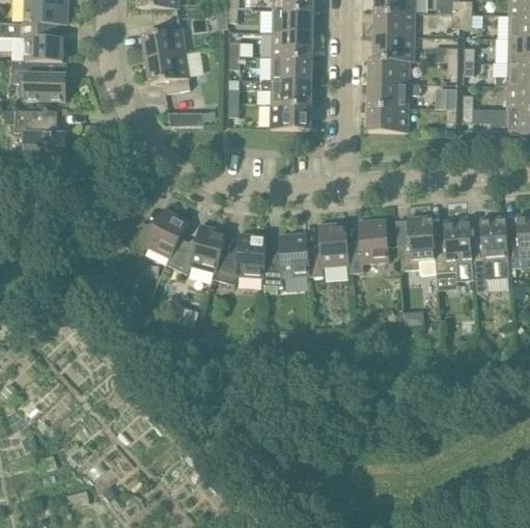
[(24,0),(24,24),(59,24),(66,24),(67,4),(56,4),(56,0),(24,0)]
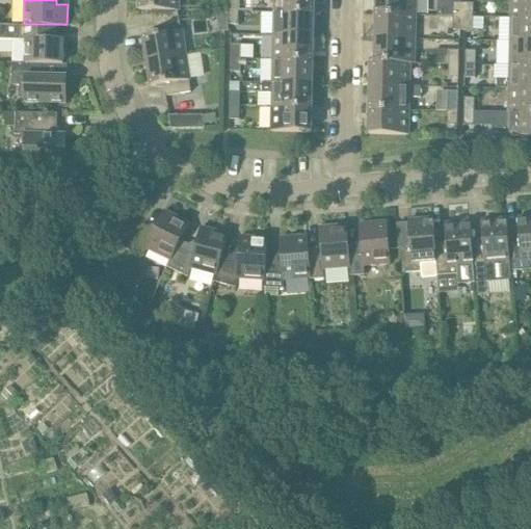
[(138,0),(138,7),(151,7),(153,22),(179,18),(177,8),(178,8),(178,0),(138,0)]
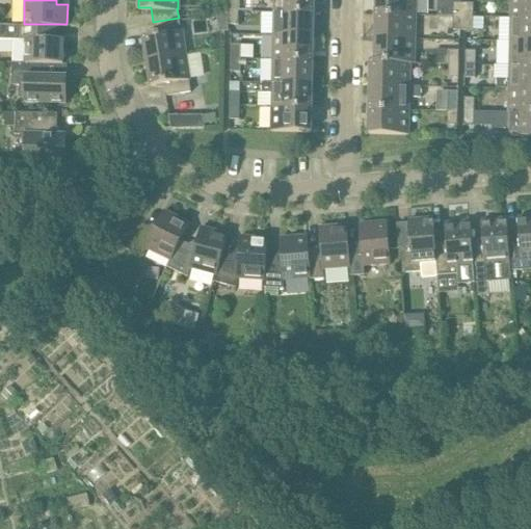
[(228,0),(228,8),(238,8),(237,0),(228,0)]
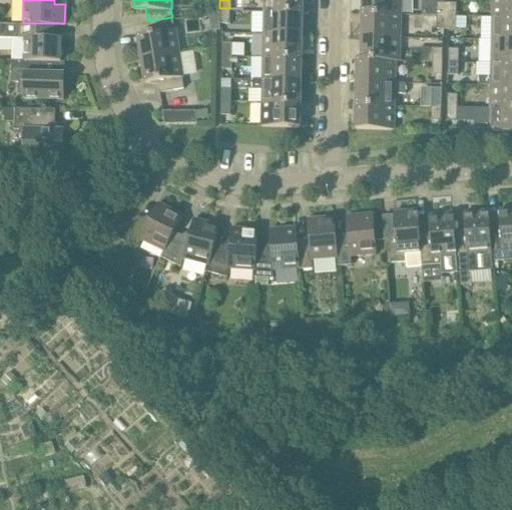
[(302,10),(302,0),(264,0),(264,9),(302,10)]
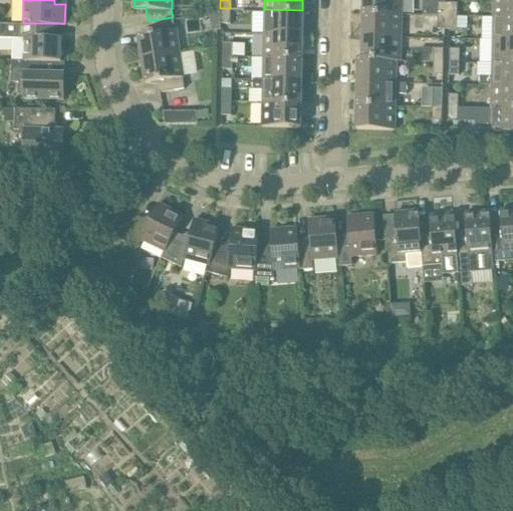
[(362,0),(362,11),(401,12),(401,0),(362,0)]
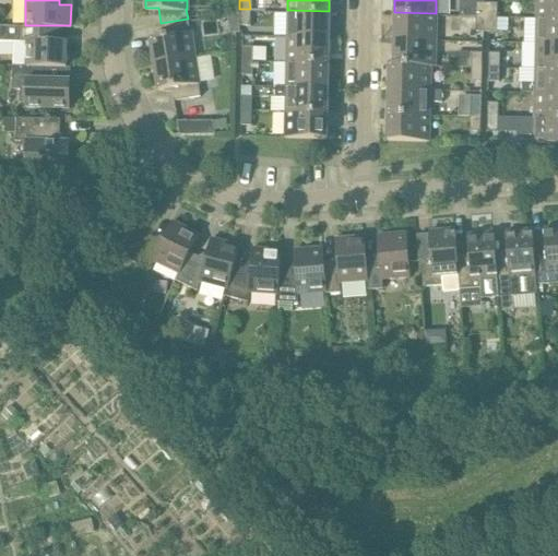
[(475,14),(486,15),(486,1),(475,0),(475,14)]
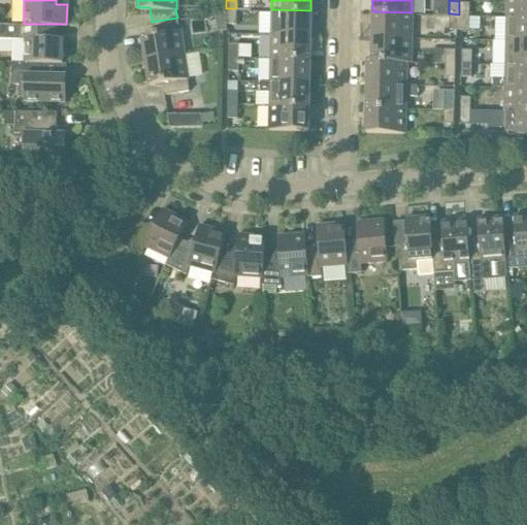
[(506,0),(506,15),(526,15),(526,0),(506,0)]
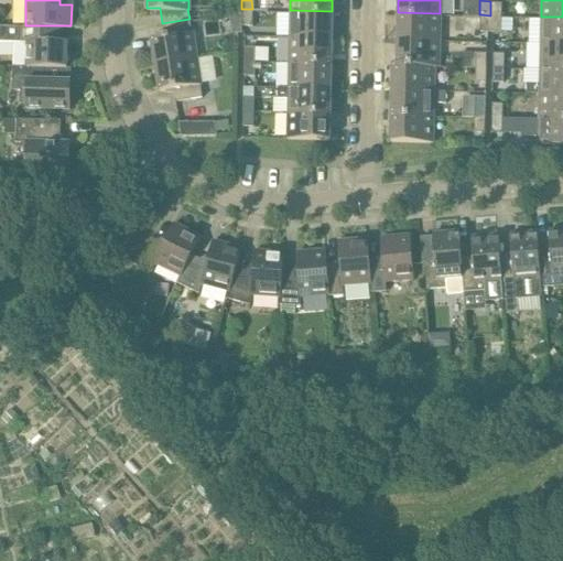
[(490,1),(490,15),(500,15),(500,1),(490,1)]
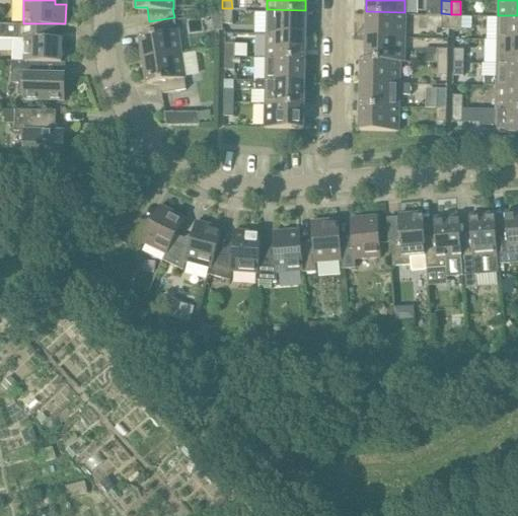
[(232,8),(222,8),(222,9),(222,21),(232,21),(232,8)]
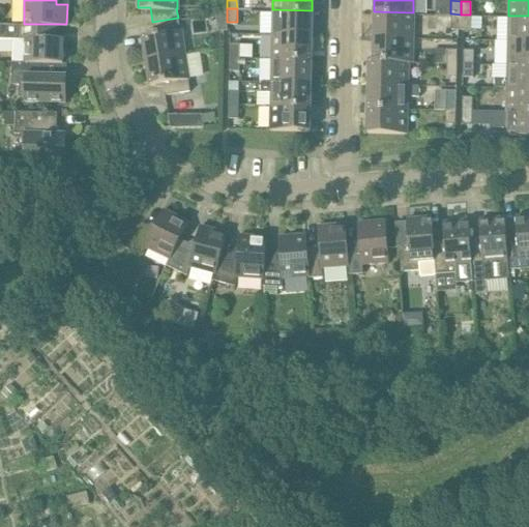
[(271,33),(311,34),(312,10),(272,9),(271,33)]
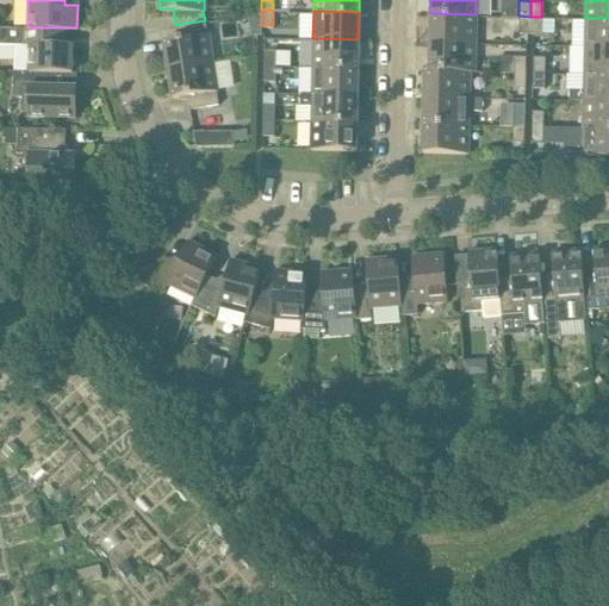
[(429,41),(476,42),(476,14),(430,13),(429,41)]
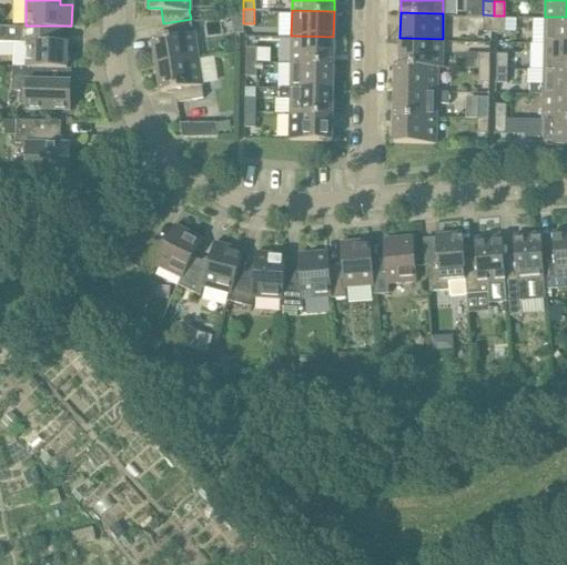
[(493,30),(494,16),(483,14),(482,29),(493,30)]
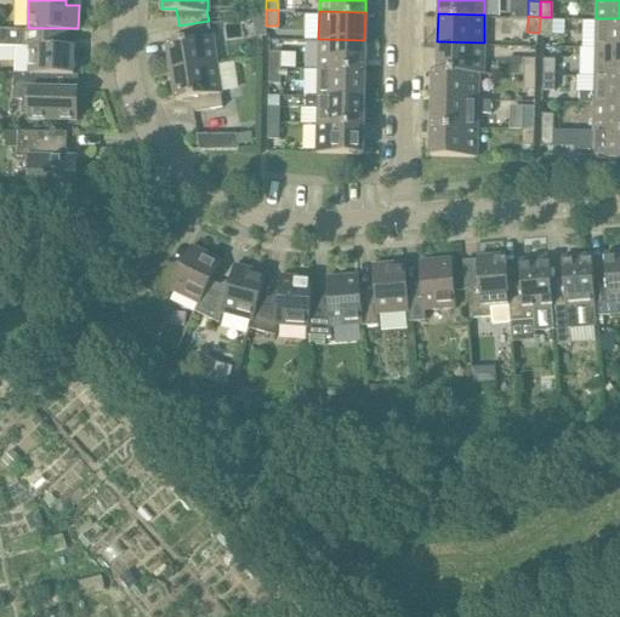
[(551,17),(540,17),(539,33),(551,33),(551,17)]
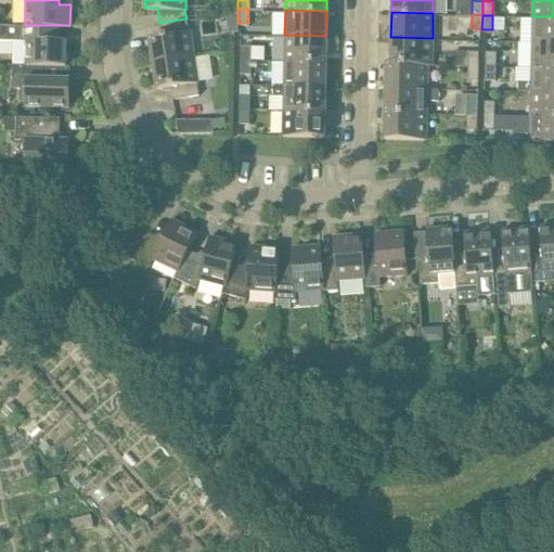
[(531,41),(553,41),(553,16),(532,16),(531,41)]
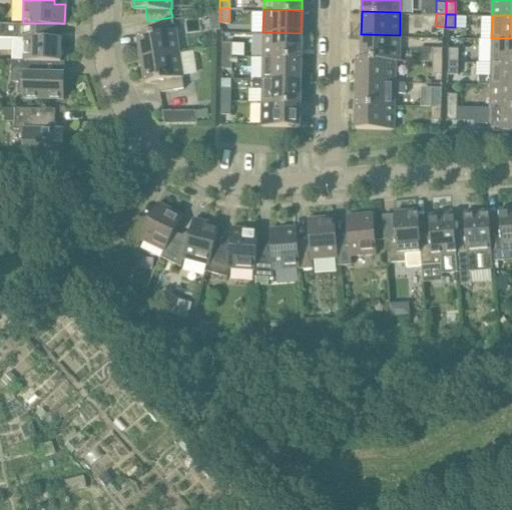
[(137,33),(140,57),(178,51),(175,27),(174,28),(172,17),(147,21),(148,32),(137,33)]
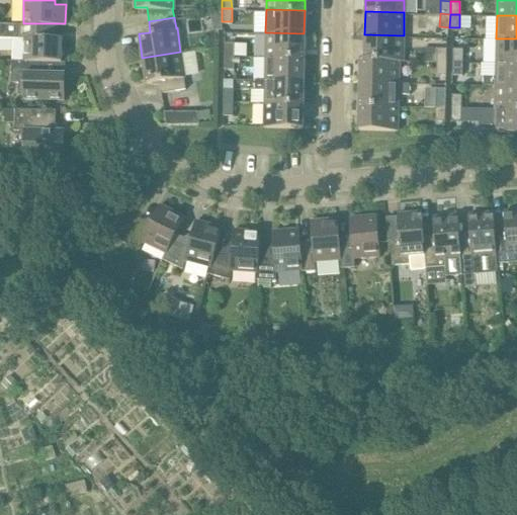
[(57,35),(58,23),(23,23),(0,21),(0,35),(12,36),(11,59),(46,60),(61,60),(61,36),(57,35)]
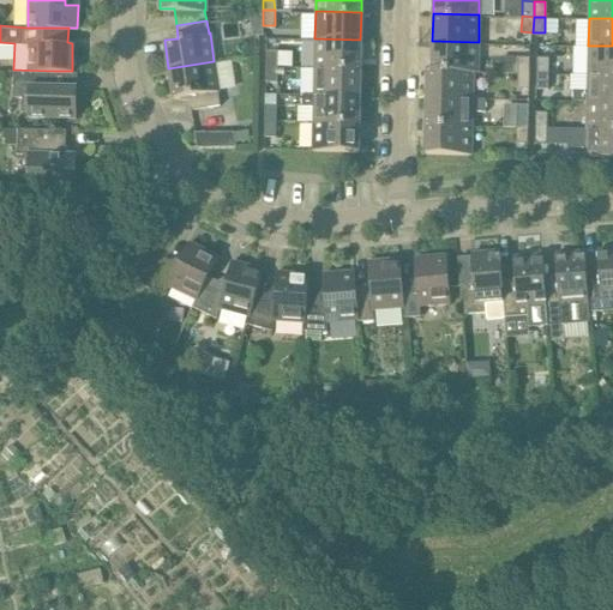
[(360,66),(360,40),(314,38),(314,65),(360,66)]
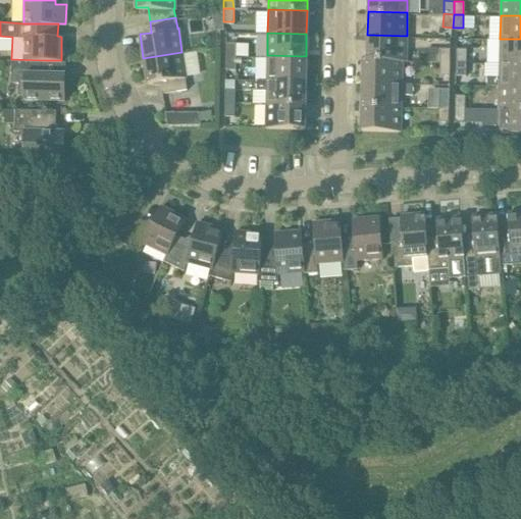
[(363,58),(406,59),(407,36),(367,35),(367,57),(363,57),(363,58)]
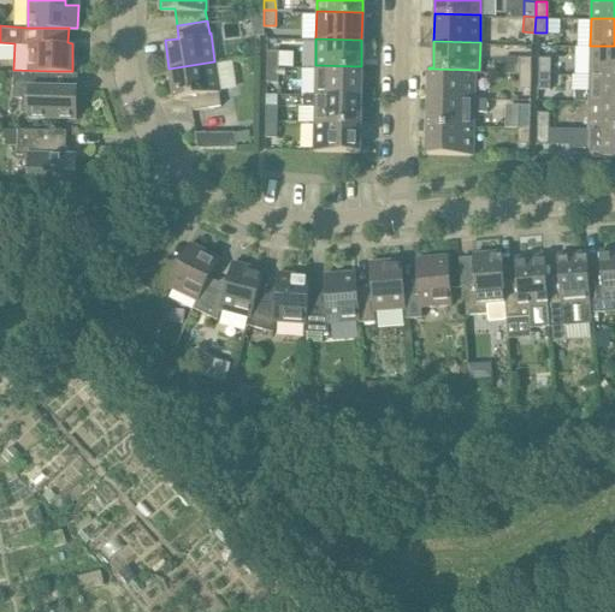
[(614,72),(614,46),(590,46),(590,72),(614,72)]
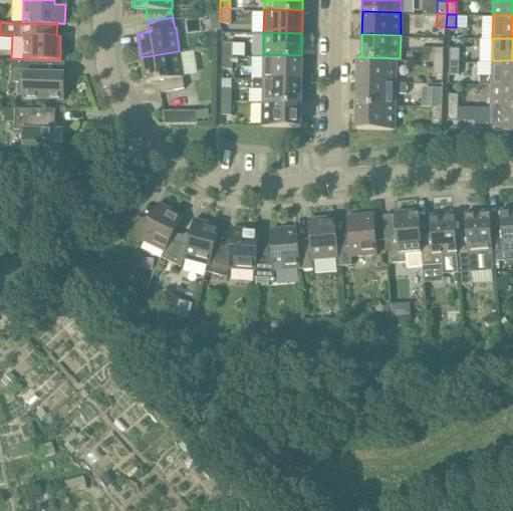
[(222,41),(222,54),(231,54),(232,41),(222,41)]
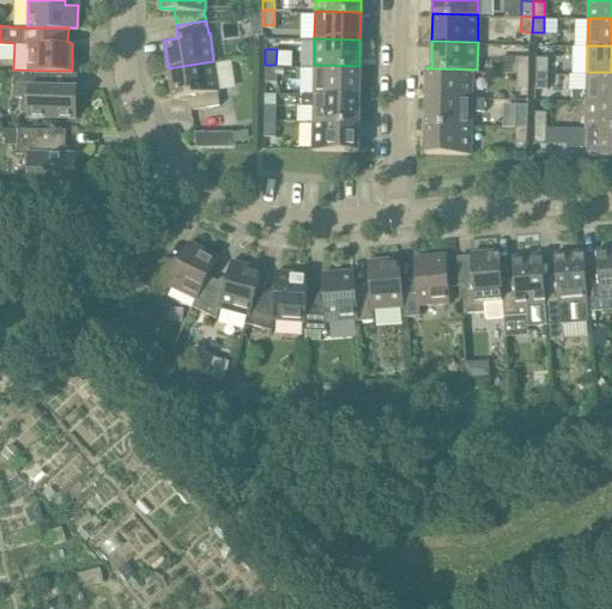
[(515,71),(527,71),(528,55),(516,54),(515,71)]
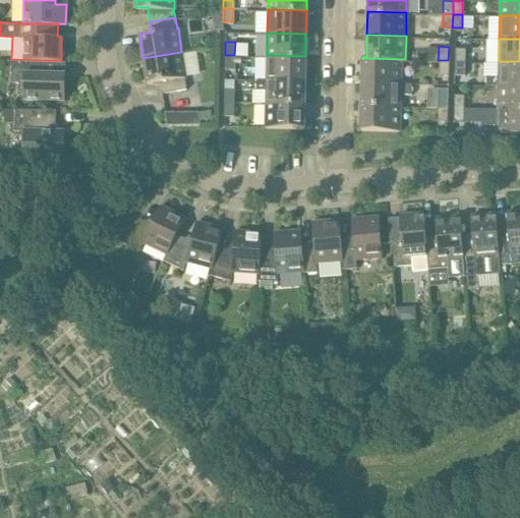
[(455,60),(464,60),(465,47),(455,47),(455,60)]
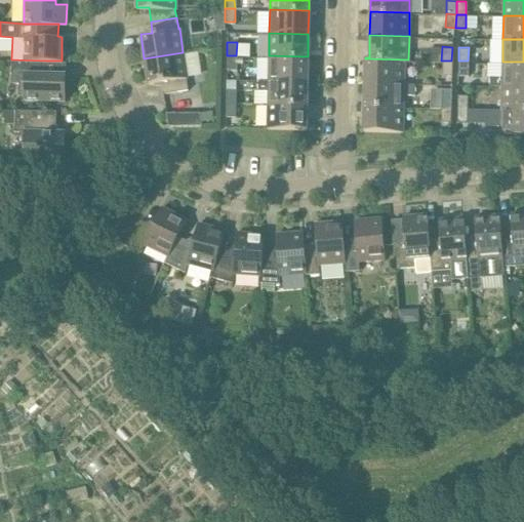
[(183,52),(144,58),(148,82),(160,80),(162,92),(188,88),(186,77),(187,76),(183,52)]
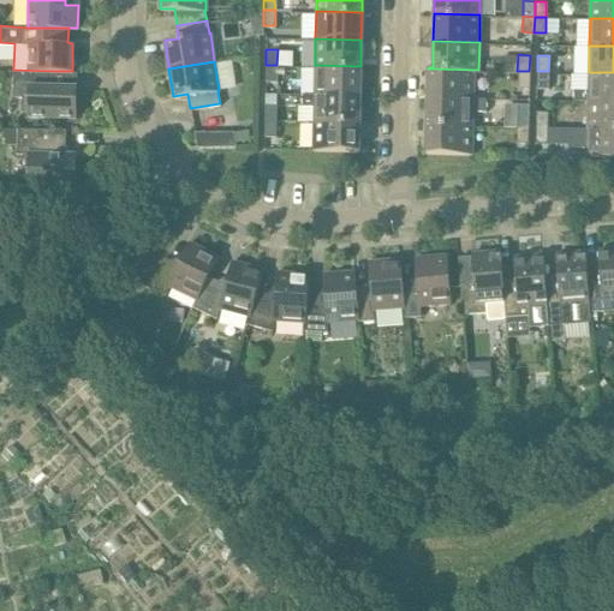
[(276,81),(276,65),(266,65),(264,81),(276,81)]
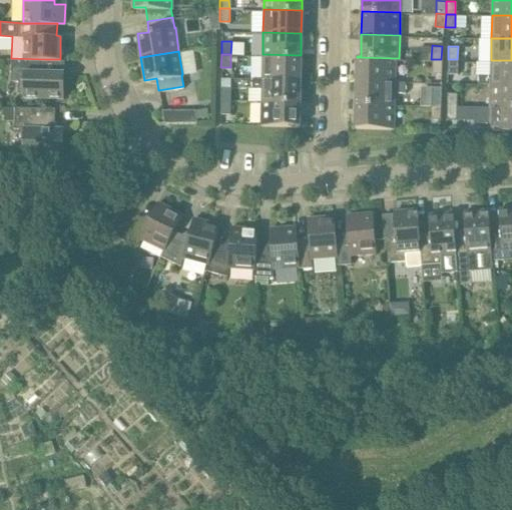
[(263,54),(262,77),(300,78),(301,55),(263,54)]
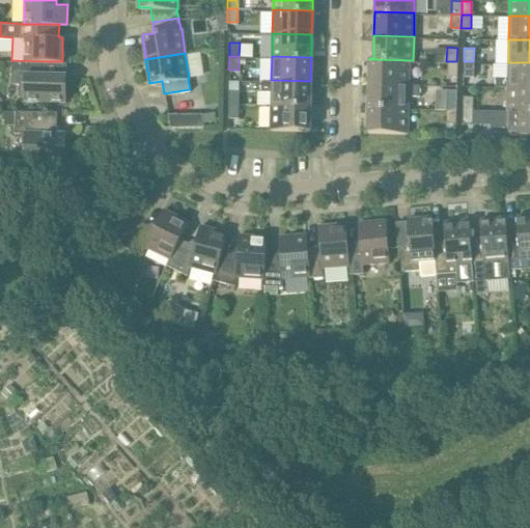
[(413,60),(369,59),(368,83),(408,84),(409,61),(413,61),(413,60)]
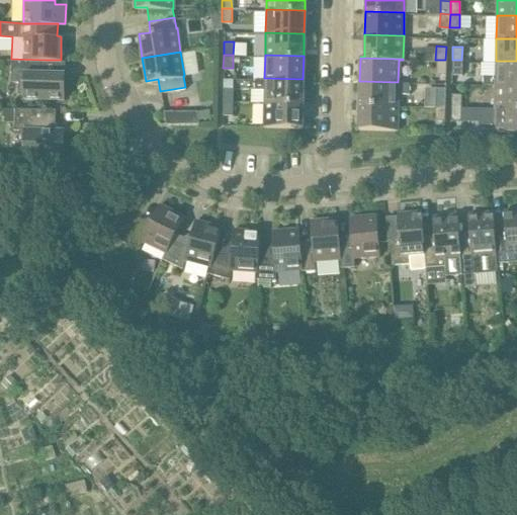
[(46,72),(46,60),(11,59),(11,74),(18,81),(17,92),(23,92),(23,97),(64,98),(64,73),(46,72)]
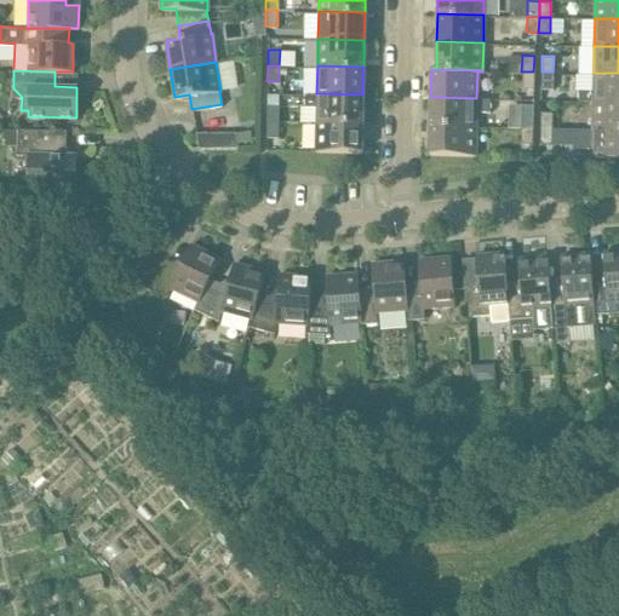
[(533,87),(533,72),(521,72),(521,87),(533,87)]
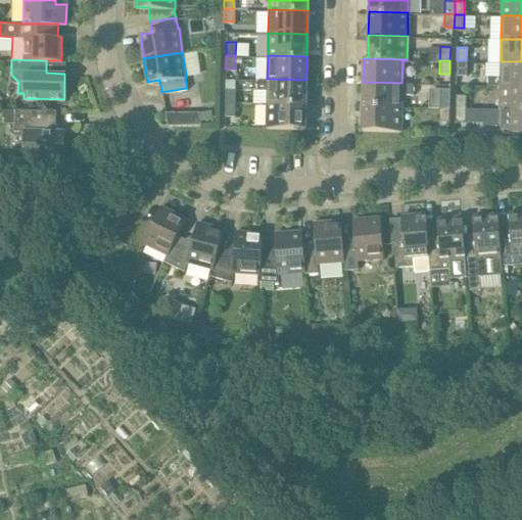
[(466,75),(466,60),(457,60),(456,75),(466,75)]
